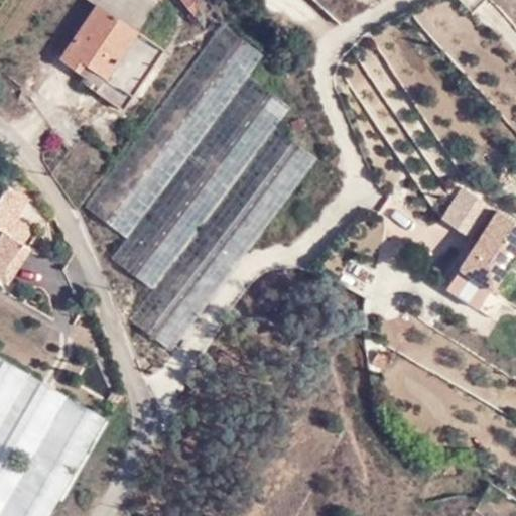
[(94,89),(104,96),(142,35),(134,29),(154,0),(88,0),(94,4),(57,57),(96,85),(94,89)]
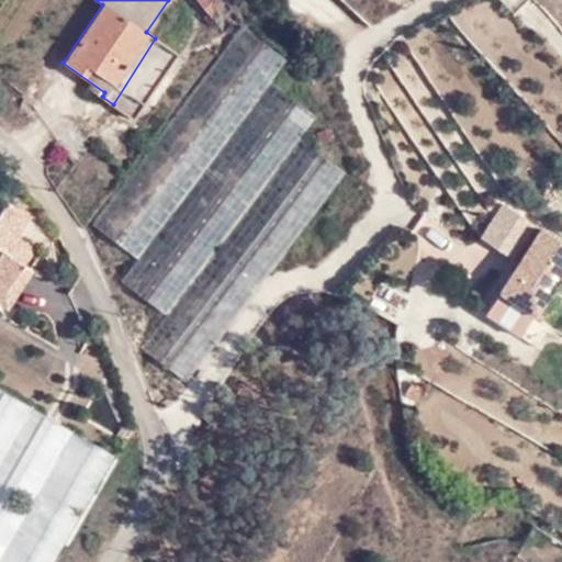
[(239,11),(228,0),(197,0),(223,27),(239,11)]
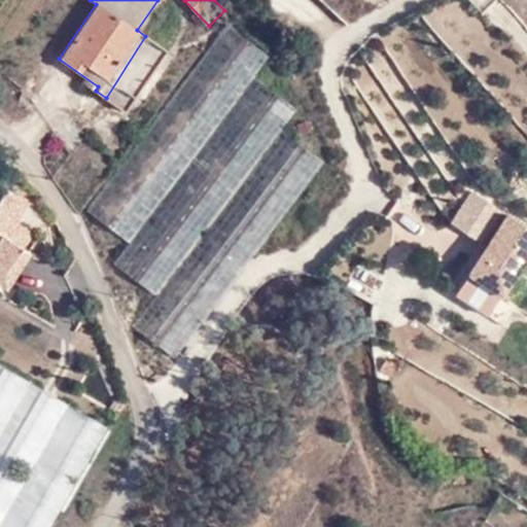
[(280,129),(294,109),(252,76),(267,56),(226,26),(86,211),(129,242),(114,260),(157,292),(134,324),(175,356),(322,161),(280,129)]
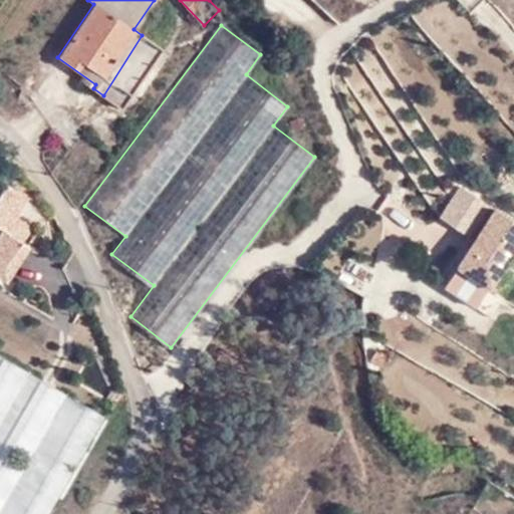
[(142,35),(103,95),(120,107),(161,49),(142,35)]
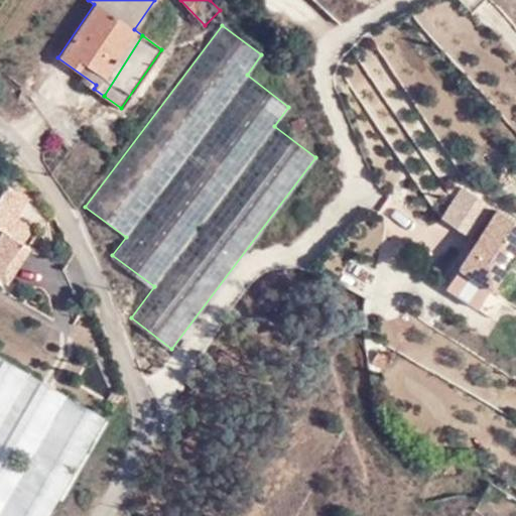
[(293,130),(302,128),(300,118),(291,120),(293,130)]
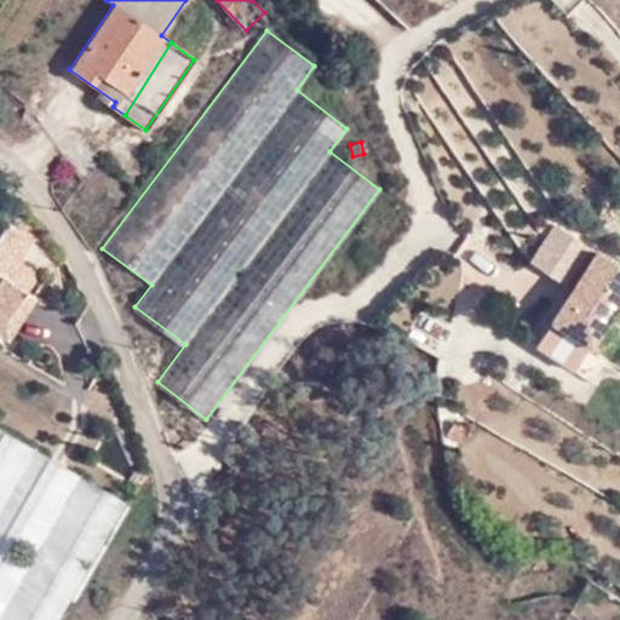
[(15,258),(29,235),(7,220),(0,230),(0,333),(7,339),(35,297),(27,291),(39,273),(15,258)]
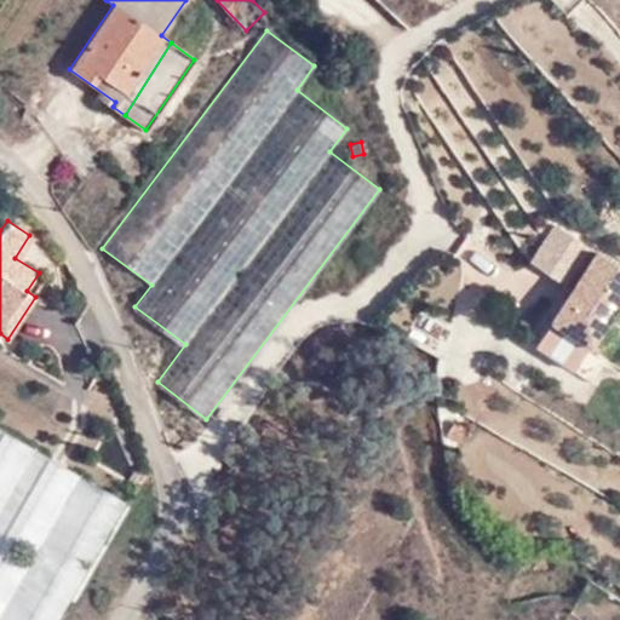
[(570,292),(597,253),(552,224),(528,264),(570,292)]
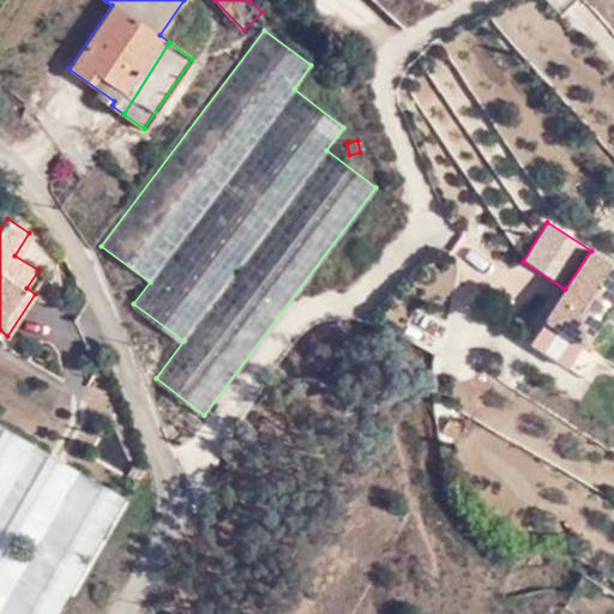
[(565,289),(546,317),(585,342),(613,298),(613,265),(591,251),(565,289)]
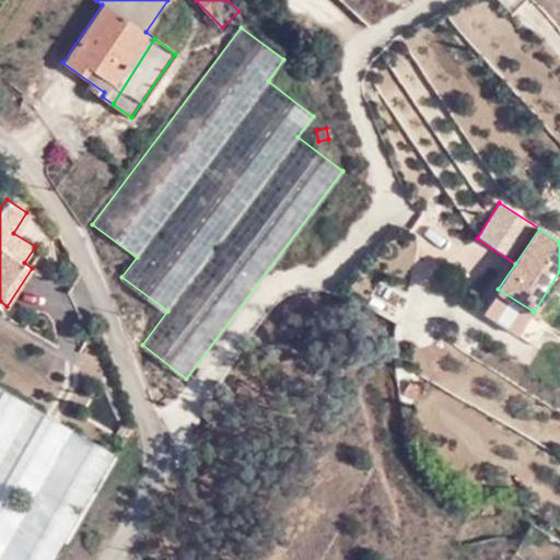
[(534,312),(498,289),(488,305),(523,328),(528,319),(534,312)]
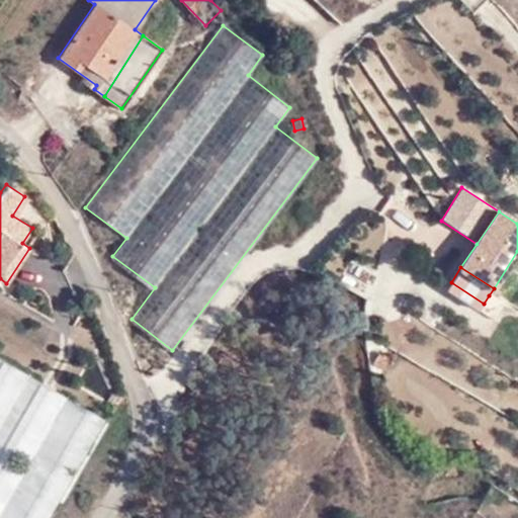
[(0,517),(45,517),(111,405),(75,383),(94,349),(0,295),(0,517)]
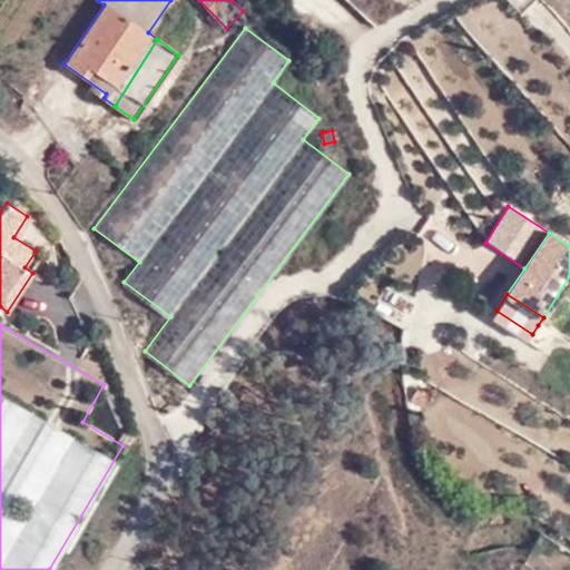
[(538,325),(532,334),(543,342),(549,333),(538,325)]
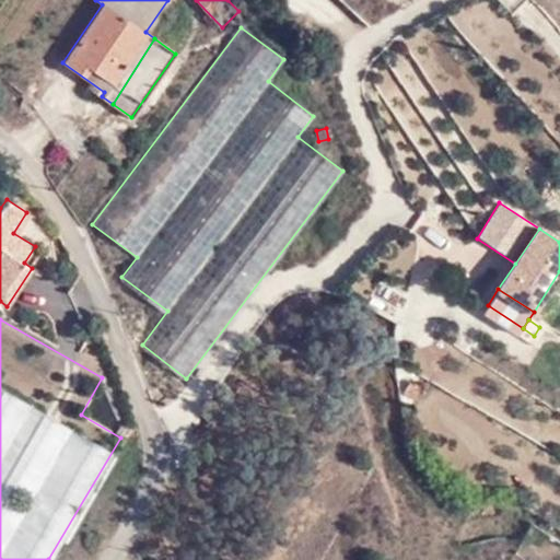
[(421,386),(411,381),(405,392),(415,396),(421,386)]
